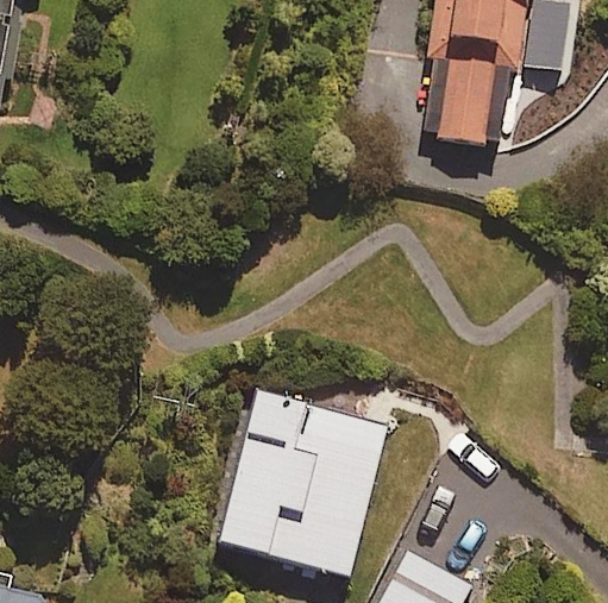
[(0,146),(24,0),(0,0),(0,146)]
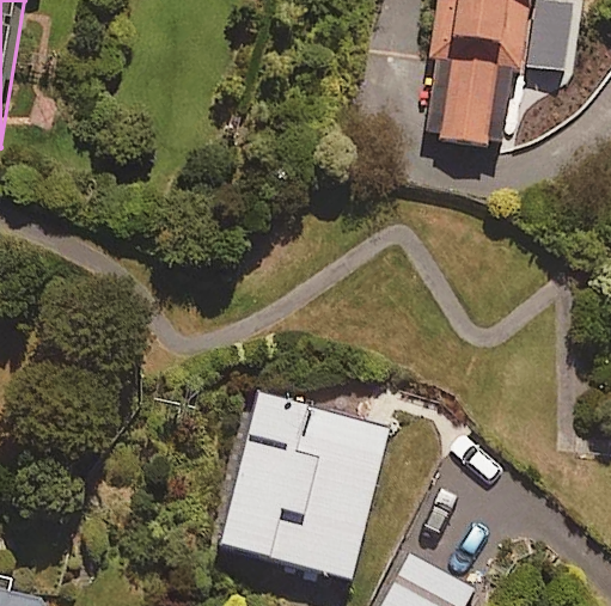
[(438,0),(429,61),(451,65),(439,140),(501,148),(513,67),(520,67),(530,0),(438,0)]
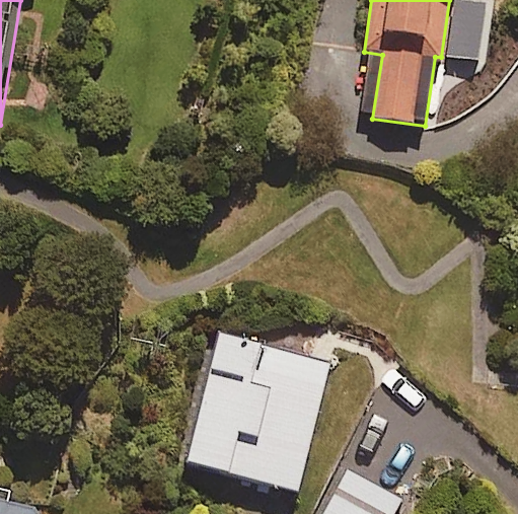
[(329,363),(219,334),(186,460),(296,490),(329,363)]
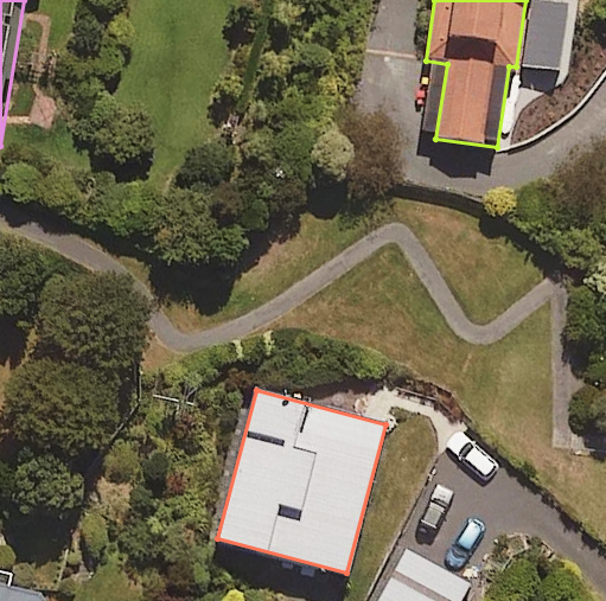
[(460,600),(469,587),(404,552),(380,600),(460,600)]
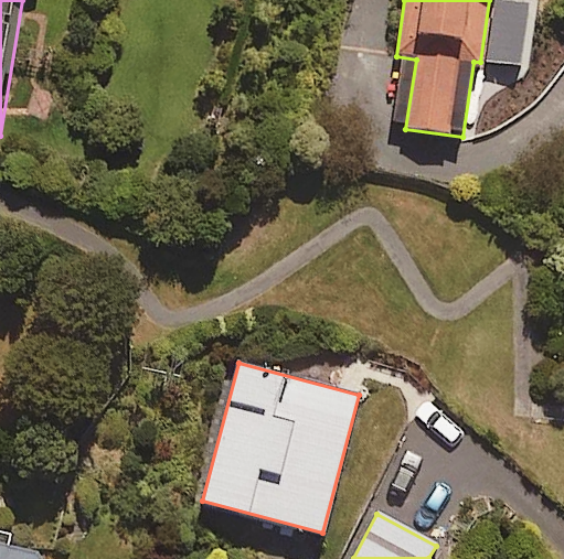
[(40,558),(0,545),(0,558),(40,558)]
